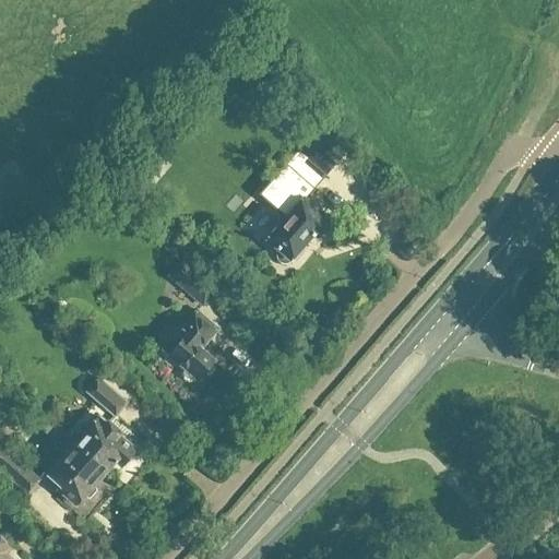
[(329,228),(328,224),(331,221),(304,198),(268,240),(278,249),(277,254),(280,260),(285,262),(290,261),(300,248),(299,247),(310,235),(311,237),(313,234),(317,237),(319,235),(322,235),(329,228)]
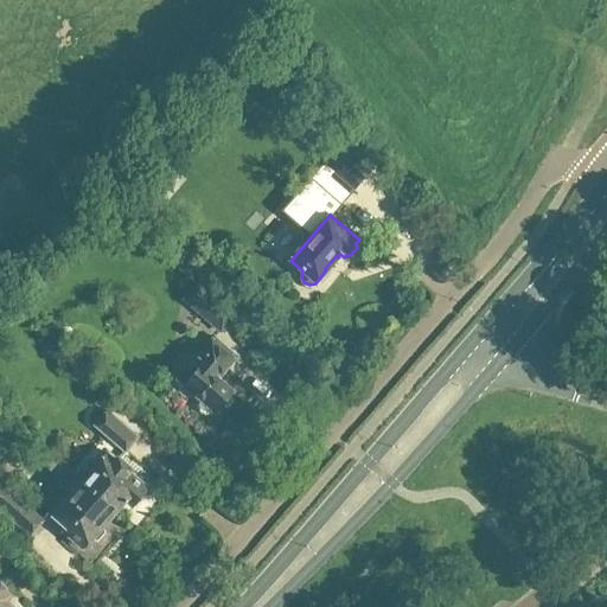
[(184,296),(208,319),(222,331),(237,314),(199,280),(184,296)]
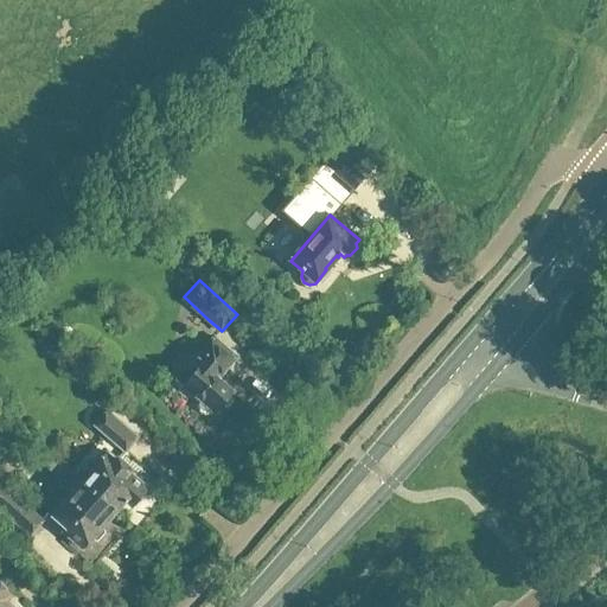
[(236,393),(218,377),(237,357),(216,337),(189,368),(186,366),(178,376),(203,398),(200,407),(206,411),(215,409),(217,411),(222,406),(225,404),(236,393)]
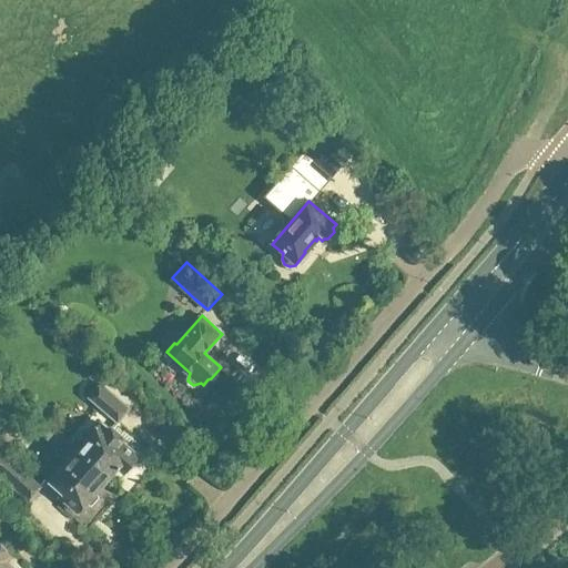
[(130,408),(103,384),(91,398),(118,423),(130,408)]
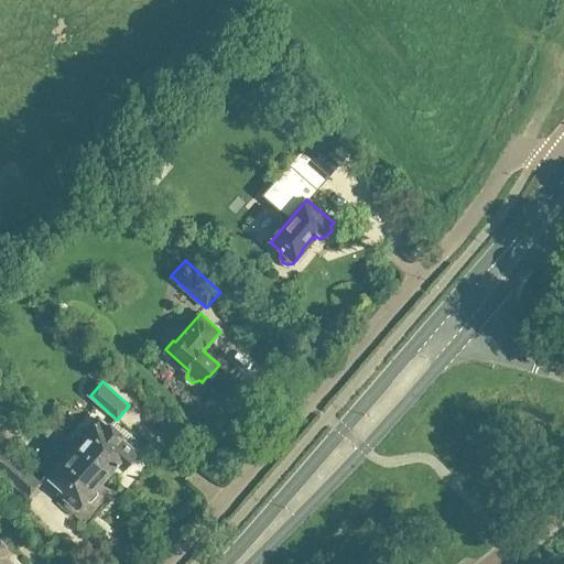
[(136,454),(119,438),(121,435),(102,419),(77,446),(74,444),(69,448),(104,479),(114,468),(120,466),(123,468),(136,454)]
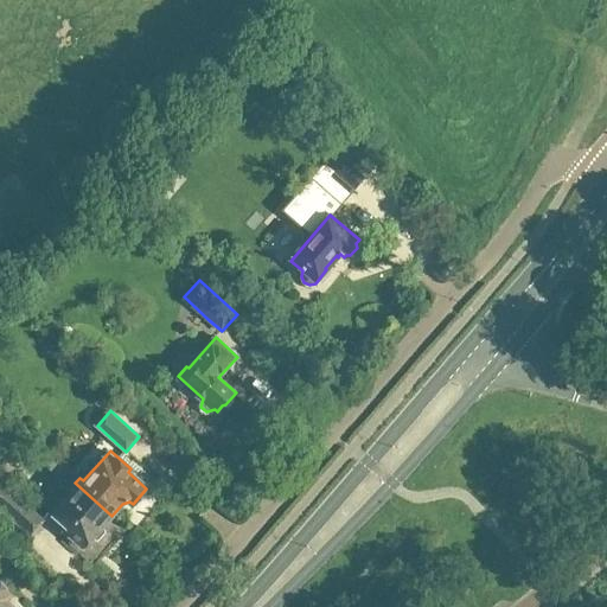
[(70,470),(50,452),(42,461),(62,479),(70,470)]
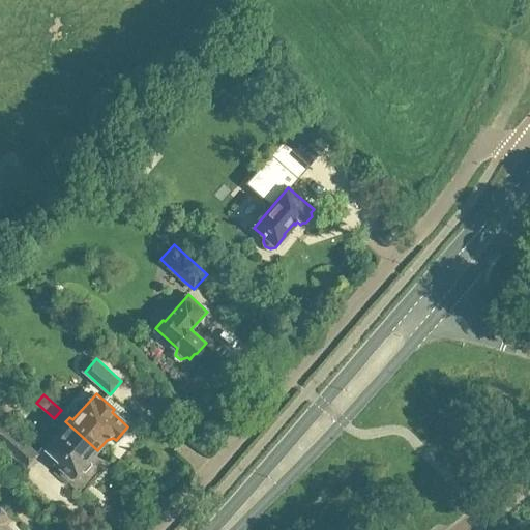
[(29,443),(20,435),(18,437),(0,420),(0,442),(27,466),(37,454),(27,446),(29,443)]
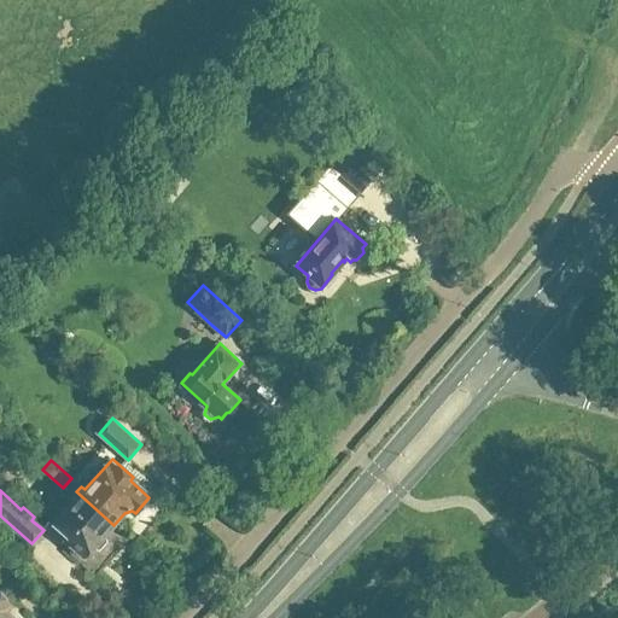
[(104,536),(114,525),(76,491),(51,520),(70,537),(66,541),(86,559),(92,551),(98,551),(106,541),(104,536)]
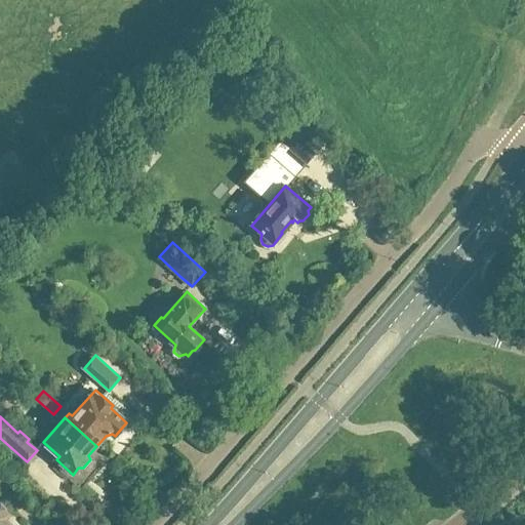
[(9,524),(4,519),(10,514),(0,502),(0,524),(9,524)]
